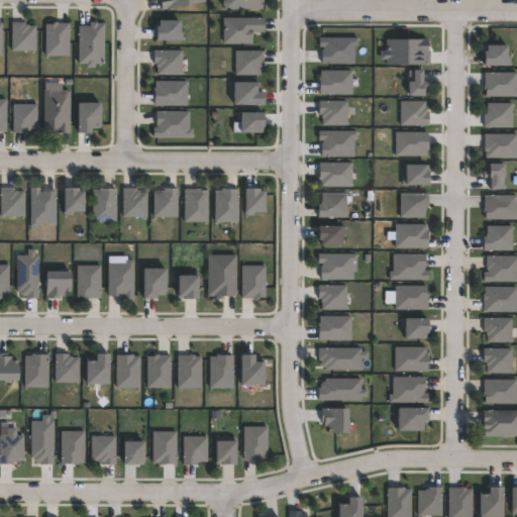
[(206,0),(169,7),(163,8),(161,0),(206,0)]
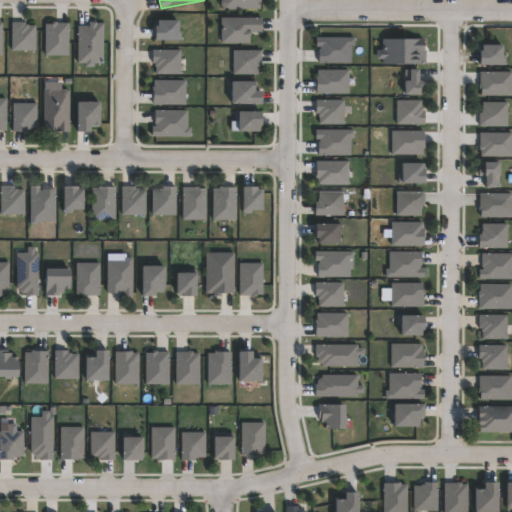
[(223,8),(221,8),(221,0),(261,0),(261,8),(223,8)]
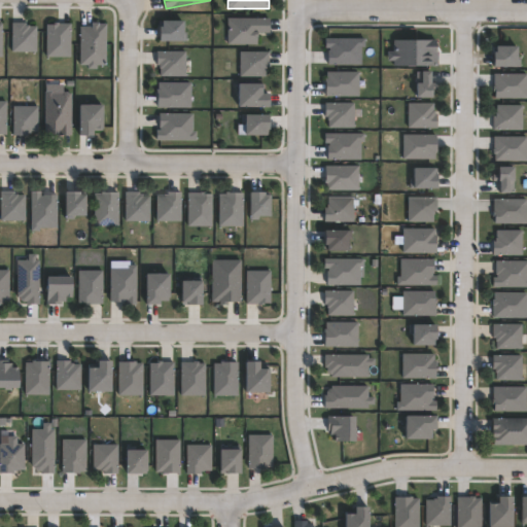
[(257,43),(227,43),(229,18),(257,18),(270,18),(270,32),(258,32),(258,37),(257,37),(257,43)]
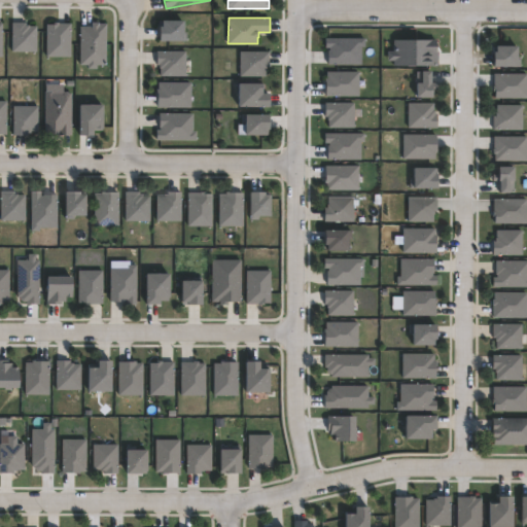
[(183,20),(183,40),(160,39),(160,25),(162,25),(163,19),(183,20)]
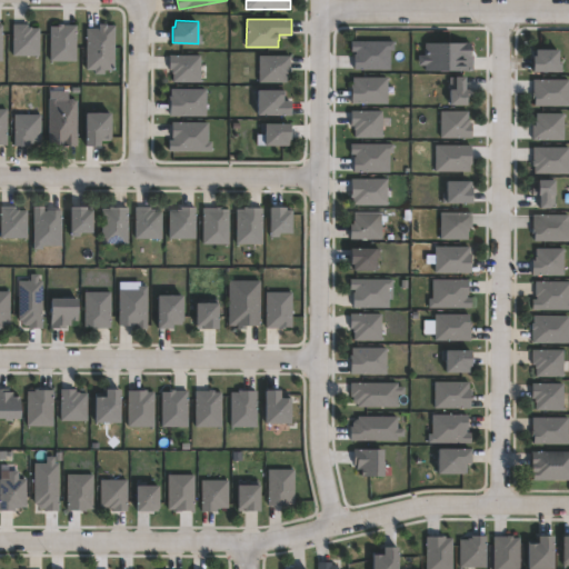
[(28,23),(28,27),(39,27),(39,55),(12,55),(13,23),(28,23)]
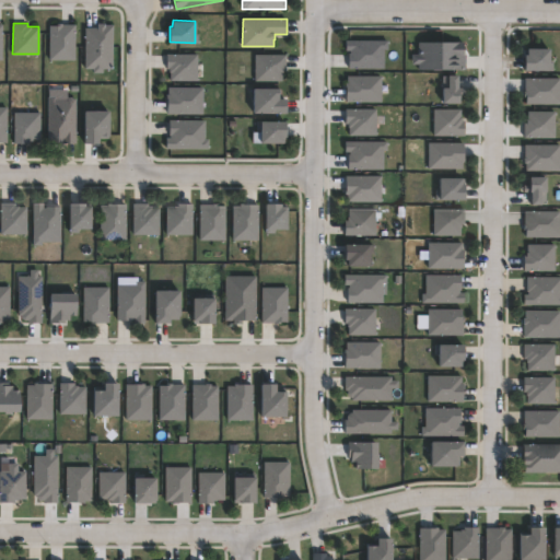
[(106,23),(106,25),(114,25),(114,27),(113,68),(103,68),(103,72),(94,72),(94,68),(85,68),(85,27),(98,27),(98,25),(98,23),(106,23)]
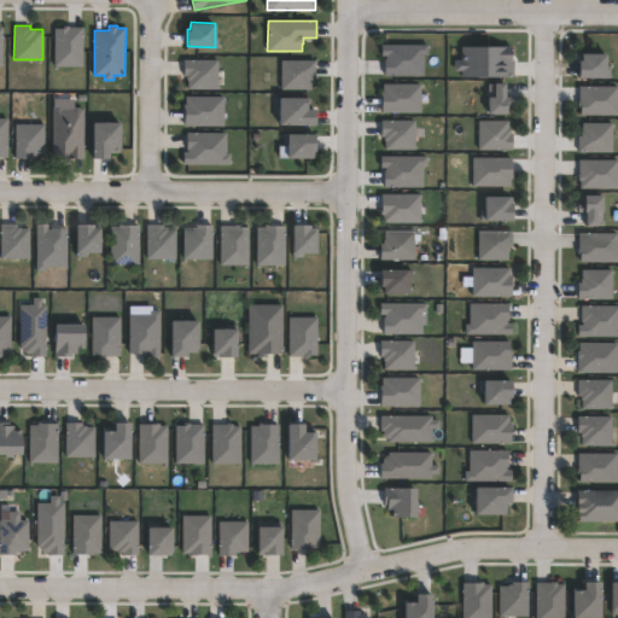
[(82,27),(81,66),(54,65),(54,27),(82,27)]
